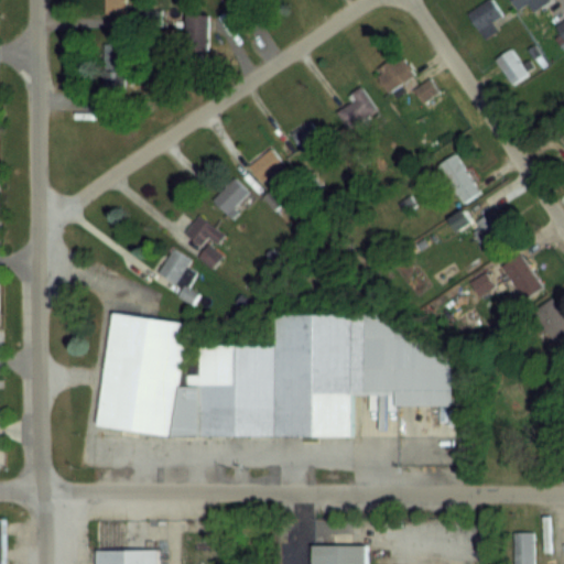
[(126,0),(104,0),(105,14),(127,14),(126,0)]
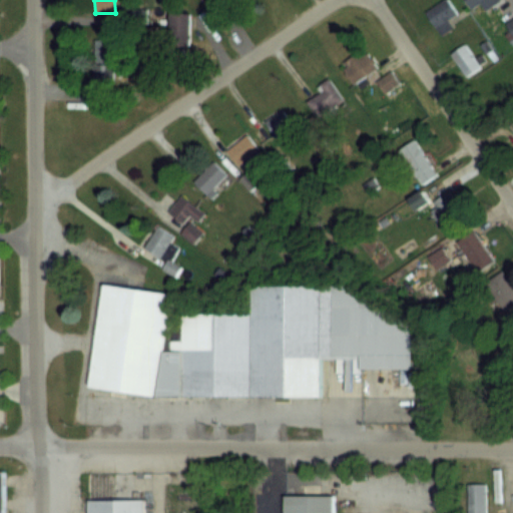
[(449,21),(458,15),(448,0),(445,0),(426,13),(442,37),(454,28),(449,21)]
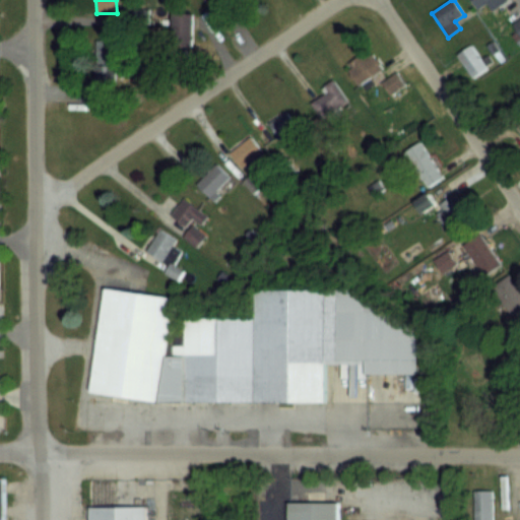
[(503,5),(519,38),(519,3),(518,0),(472,0),(477,8),(489,3),(493,11),(503,5)]
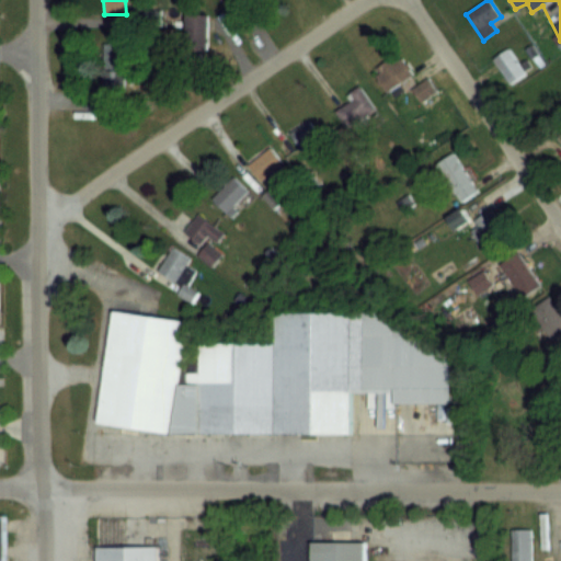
[(209,14),(187,15),(190,46),(210,45),(209,14)]
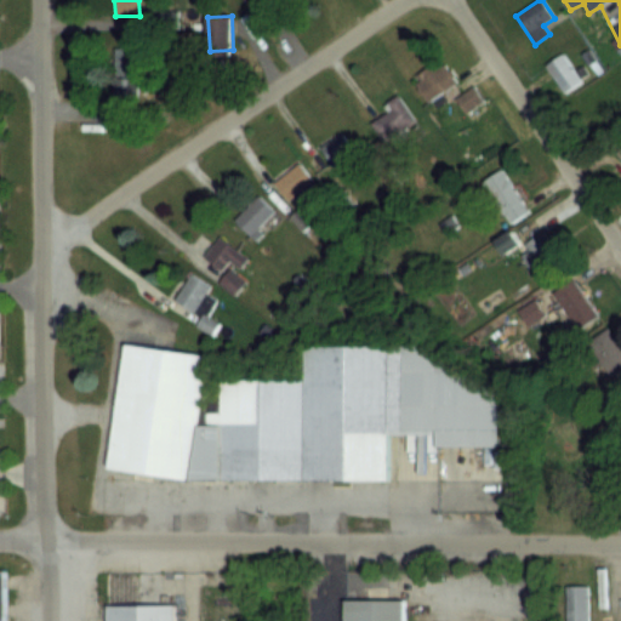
[(564,55),(546,66),(564,95),(582,84),(564,55)]
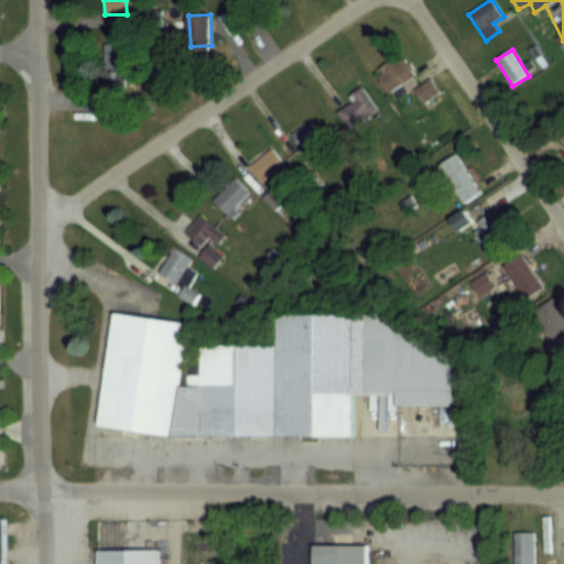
[(389,94),(415,76),(401,53),(375,71),(389,94)]
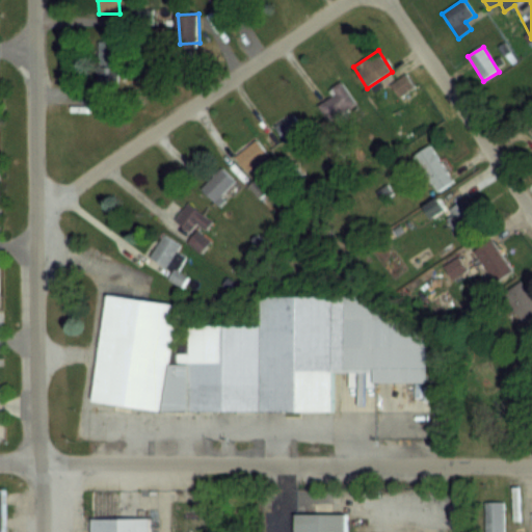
[(414,88),(405,75),(391,84),(399,98),(414,88)]
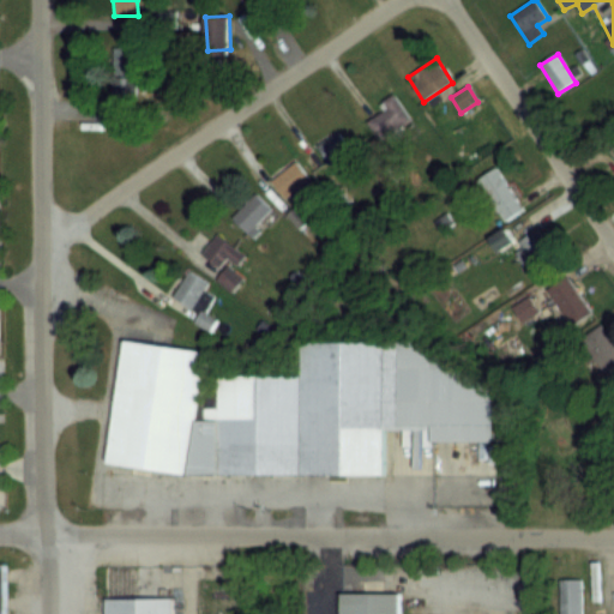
[(378,142),(411,122),(399,100),(365,118),(378,142)]
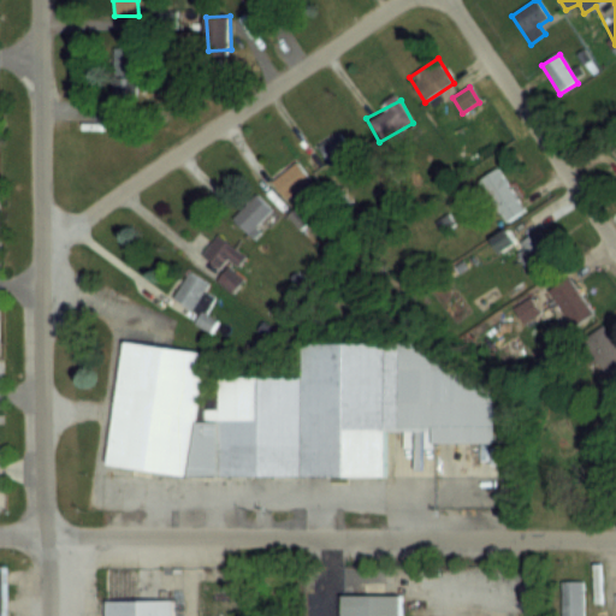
[(318,147),(336,172),(357,158),(341,131),(318,147)]
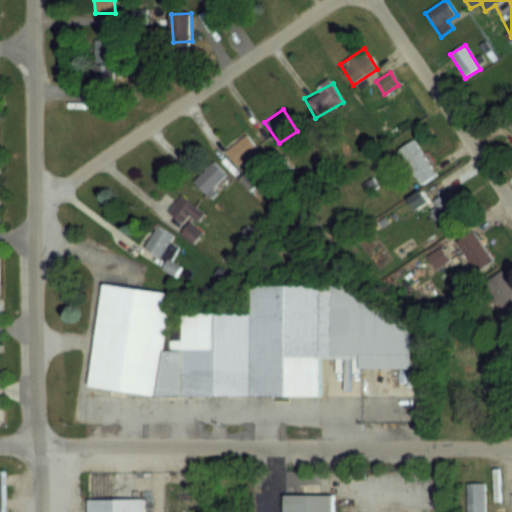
[(259,150),(247,134),(226,150),(239,166),(259,150)]
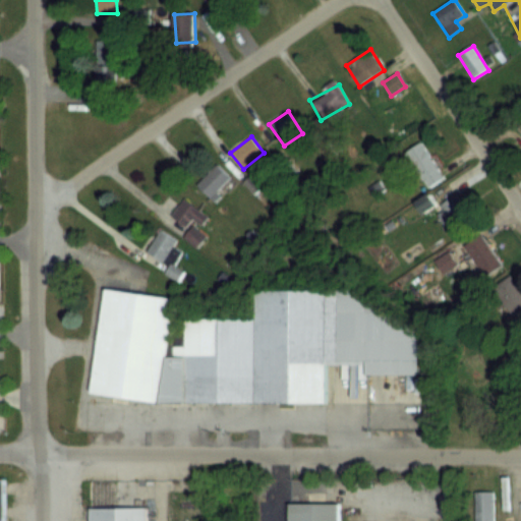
[(404,153),(425,190),(445,179),(423,141),(404,153)]
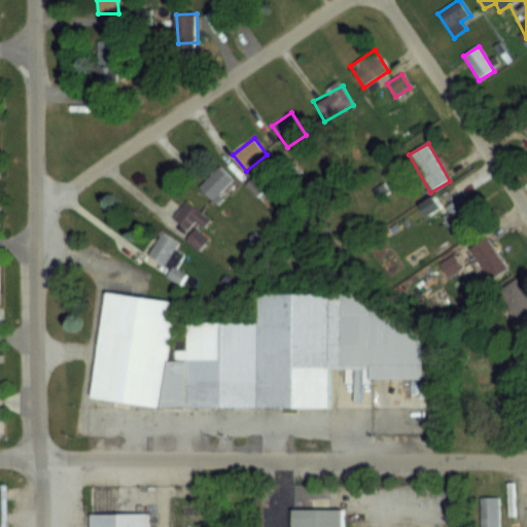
[(214,202),(234,180),(219,166),(199,187),(214,202)]
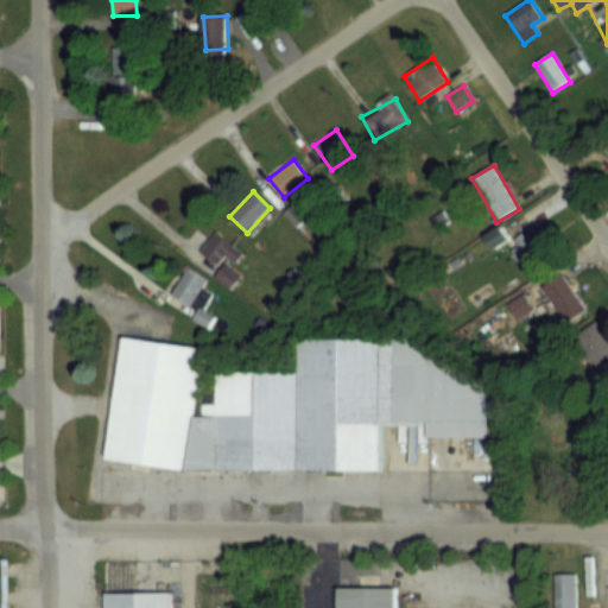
[(501,230),(491,238),(498,248),(506,242),(525,271),(550,254),(533,227),(510,244),(501,230)]
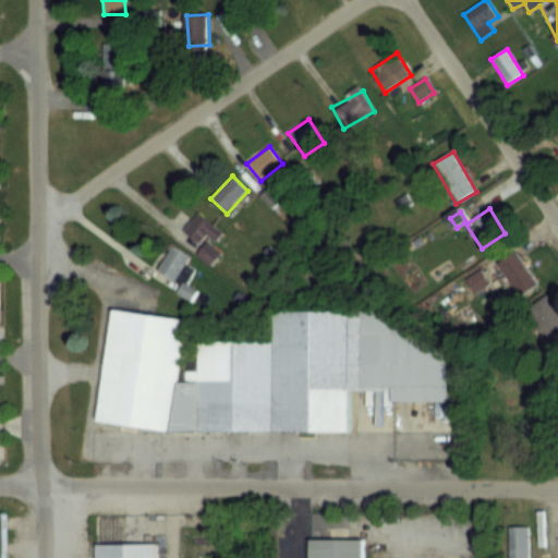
[(225,229),(194,215),(184,235),(202,243),(205,235),(218,242),(225,229)]
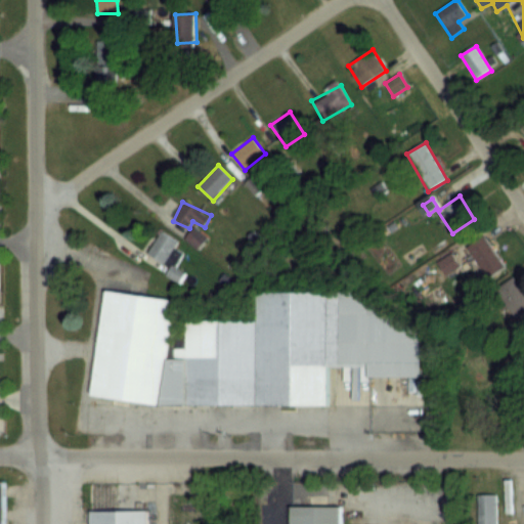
[(201,249),(207,237),(192,228),(185,241),(201,249)]
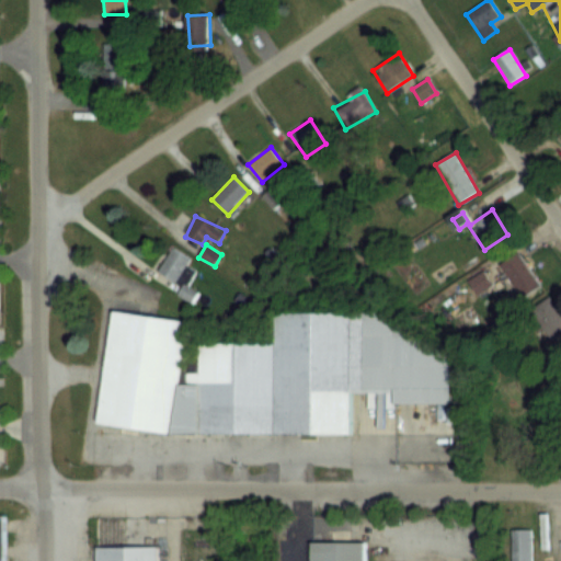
[(192,260),(172,248),(157,273),(183,288),(179,294),(191,301),(195,293),(186,288),(196,272),(187,266),(192,260)]
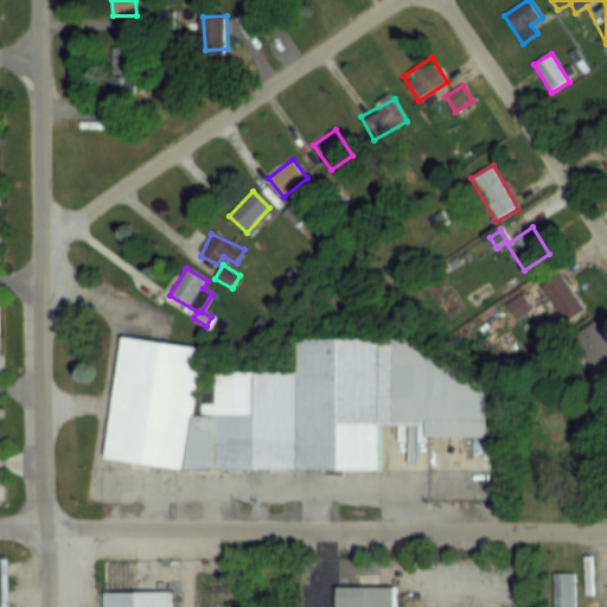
[(540,283),(563,325),(586,312),(562,272),(540,283)]
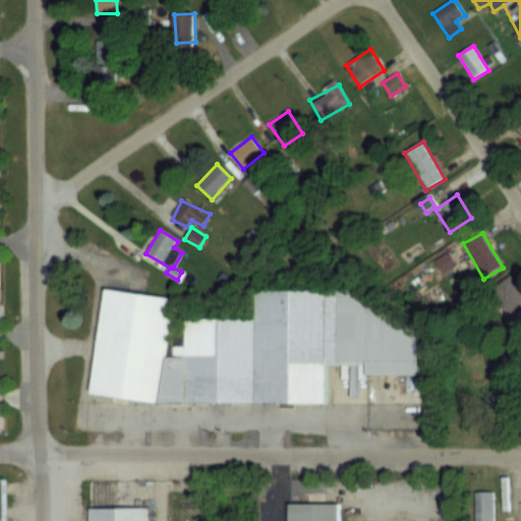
[(520,317),(520,286),(519,278),(499,284),(510,321),(520,317)]
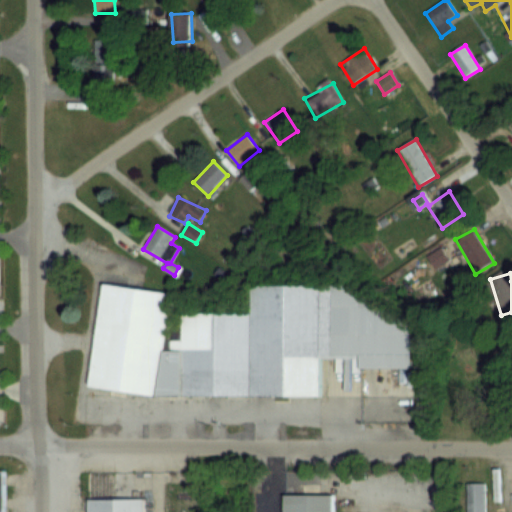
[(319,395),(156,396),(88,385),(103,283),(171,293),(163,350),(181,350),(181,312),(250,312),(249,284),(342,284),(410,326),(410,367),(359,367),(359,356),(318,357),(319,395)]
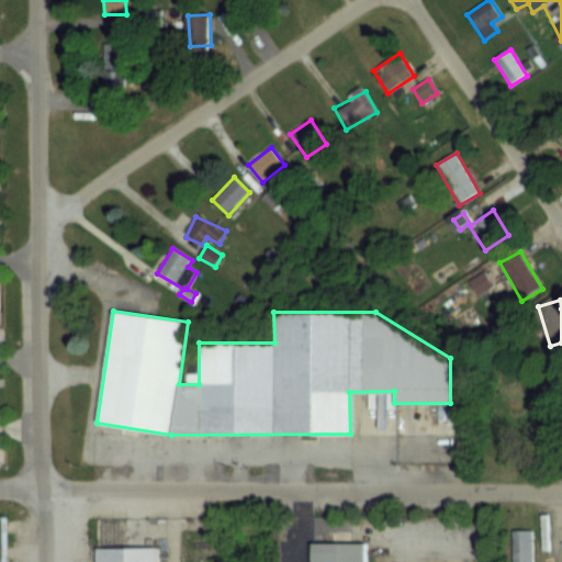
[(513,531),(513,561),(531,561),(531,531),(513,531)]
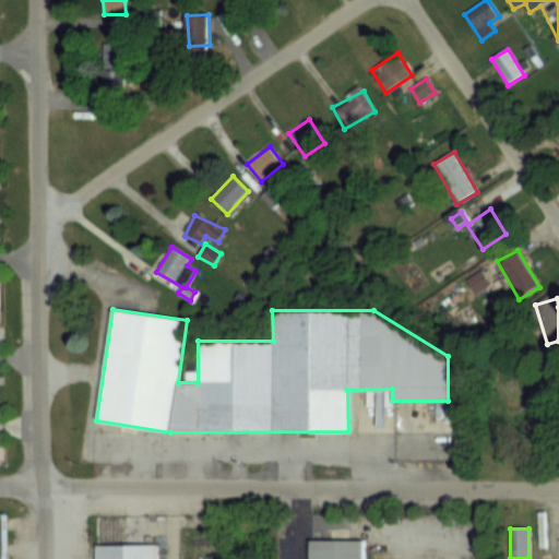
[(310,558),(310,540),(363,540),(363,558),(310,558)]
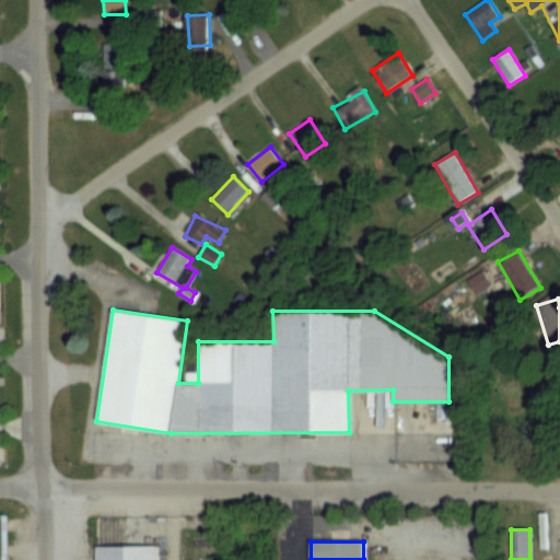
[(155,559),(95,559),(95,545),(155,545),(155,559)]
